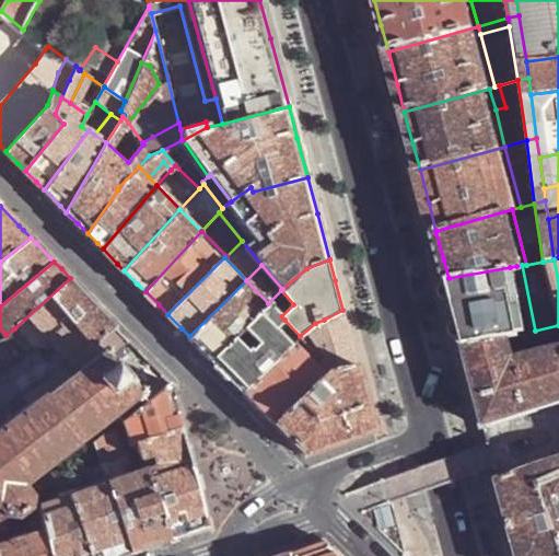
[(524,307),(516,266),(510,267),(517,308),(524,307)]
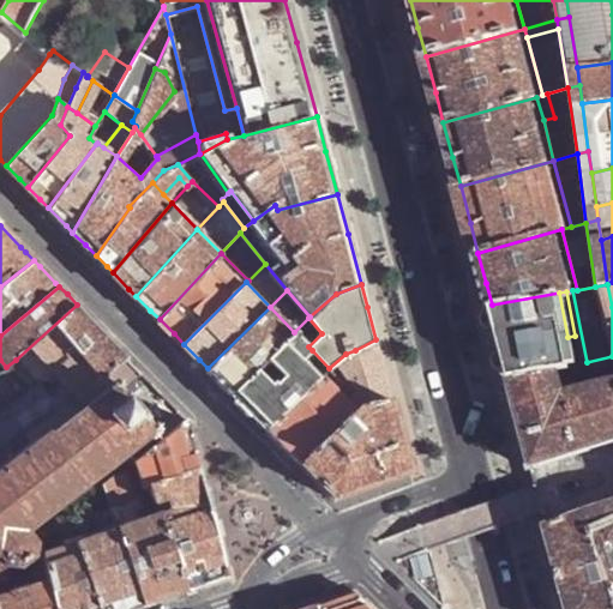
[(502,341),(511,375),(564,366),(574,365),(568,337),(559,293),(492,305),(502,341)]
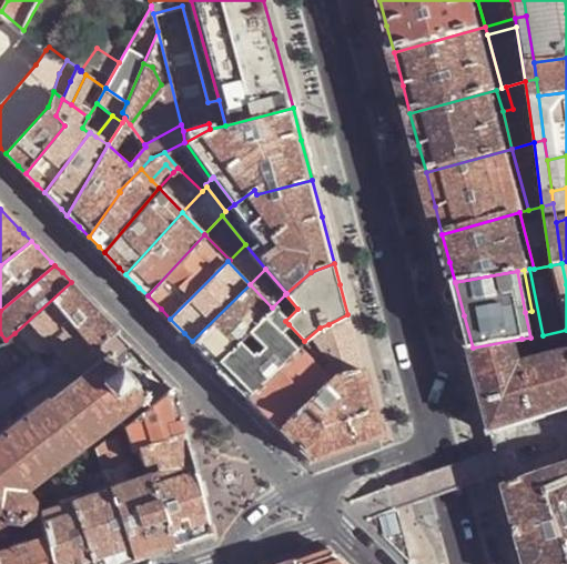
[(71,282),(14,333),(22,343),(38,329),(56,350),(72,369),(118,330),(92,304),(78,289),(71,282)]
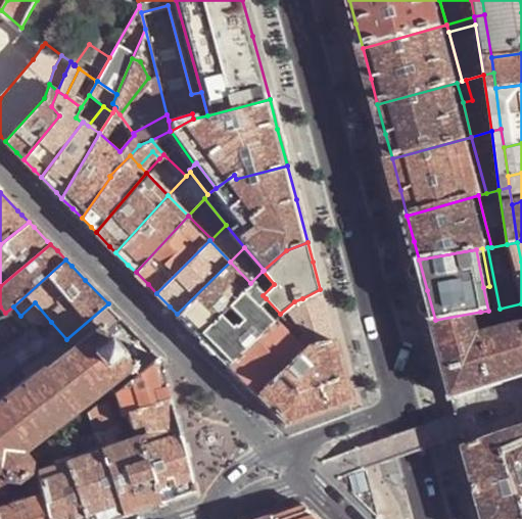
[(230,262),(177,314),(191,327),(198,334),(249,284),(250,283),(230,262)]
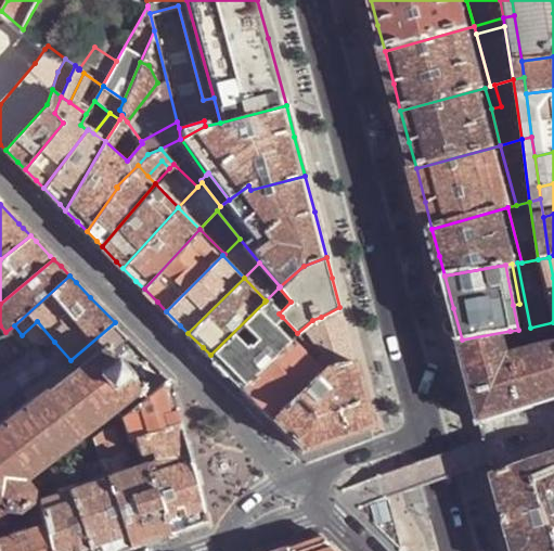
[(266,300),(265,302),(278,315),(279,314),(291,302),(279,287),(266,300)]
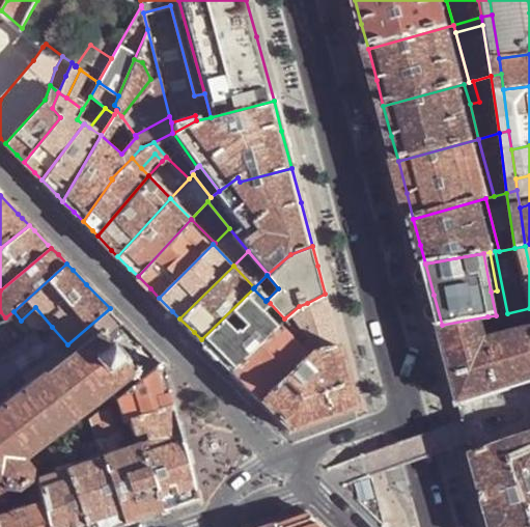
[(253,288),(201,339),(219,357),(231,370),(276,326),(261,311),(270,303),(267,300),(266,301),(253,288)]
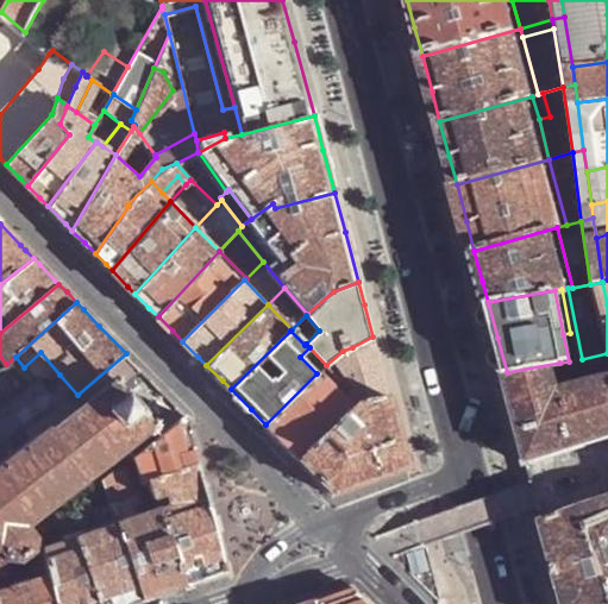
[(570,333),(563,334),(569,362),(576,360),(570,333)]
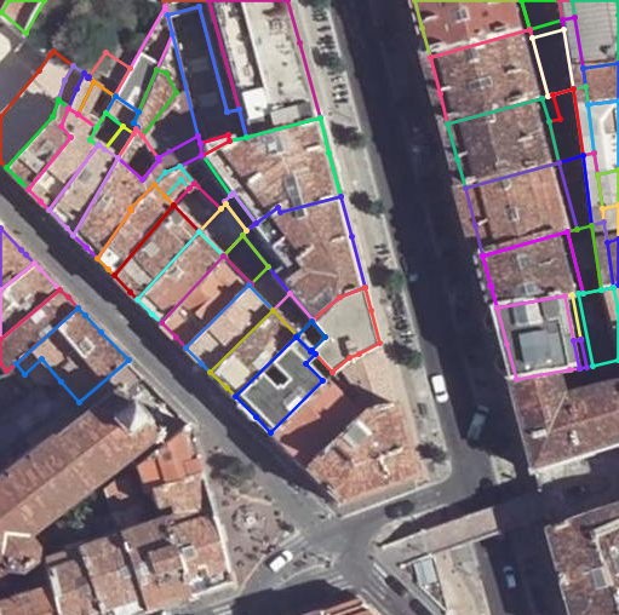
[(305,466),(364,408),(395,402),(393,389),(384,358),(379,343),(359,354),(349,357),(332,372),(324,379),(322,380),(270,432),(294,457),(305,466)]
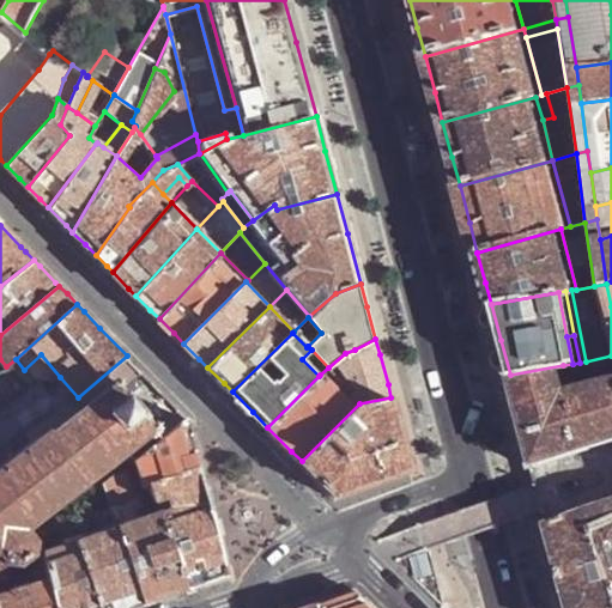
[(41,354),(24,370),(36,383),(43,391),(60,377),(41,354)]
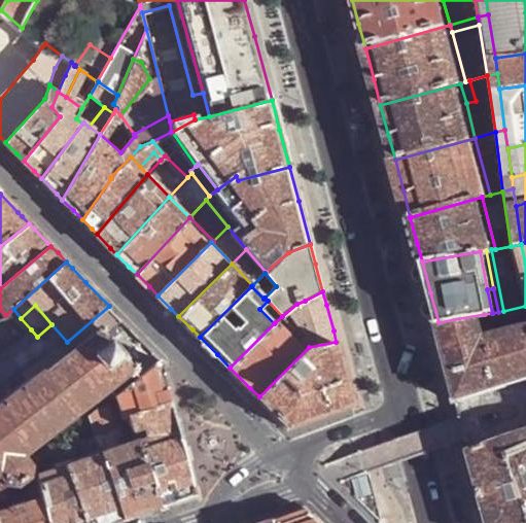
[(120,318),(109,306),(67,342),(51,324),(37,337),(45,346),(0,381),(0,405),(100,326),(104,333),(120,318)]
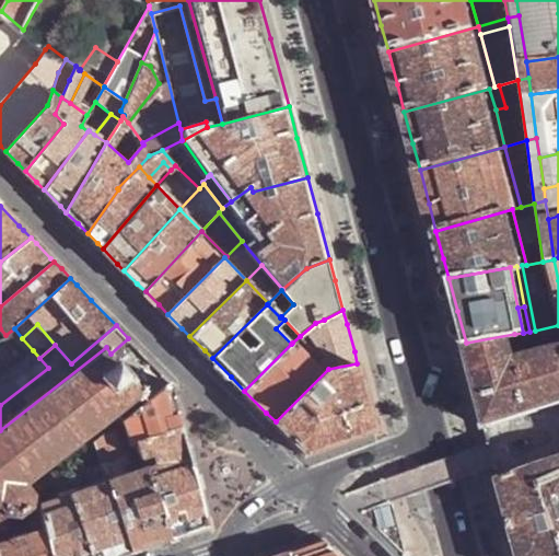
[(538,406),(558,398),(558,347),(521,358),(514,334),(466,343),(477,383),(488,423),(538,406)]
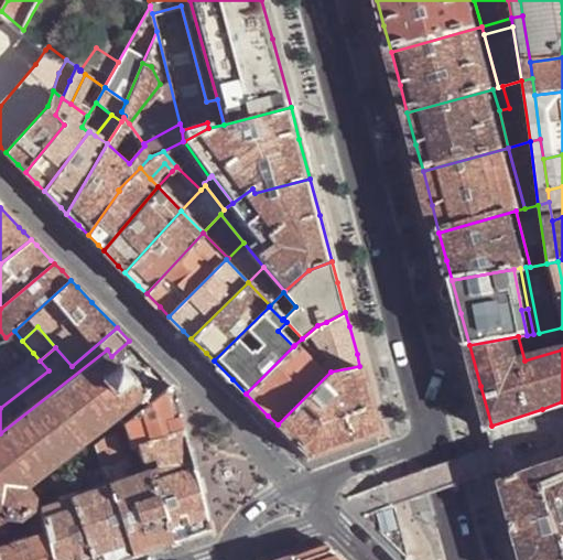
[(0,507),(8,518),(11,519),(21,520),(34,509),(34,498),(25,487),(67,454),(138,399),(142,396),(111,356),(107,350),(0,433),(0,507)]
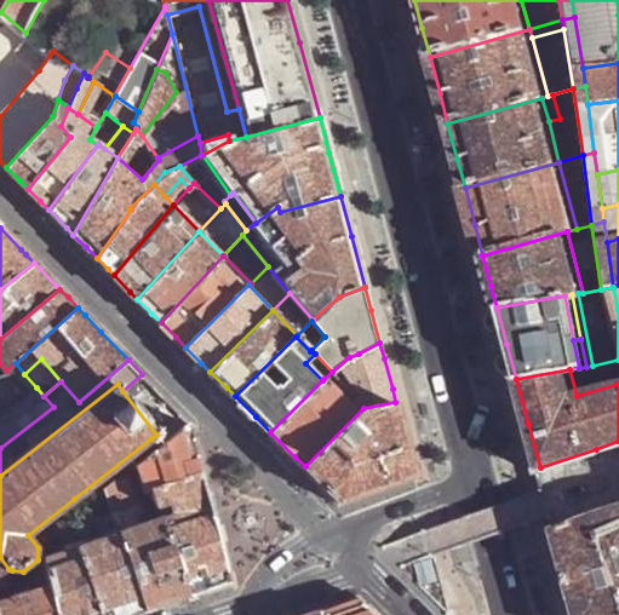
[(0,415),(0,430),(44,396),(36,388),(0,415)]
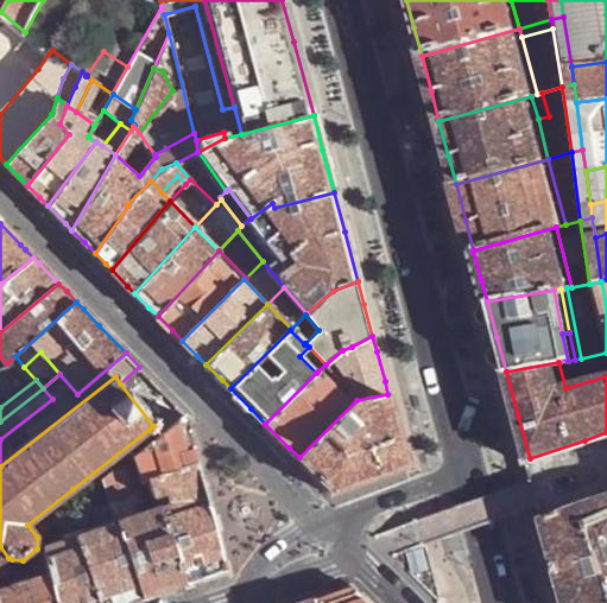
[(0,421),(0,439),(52,399),(43,388),(0,421)]
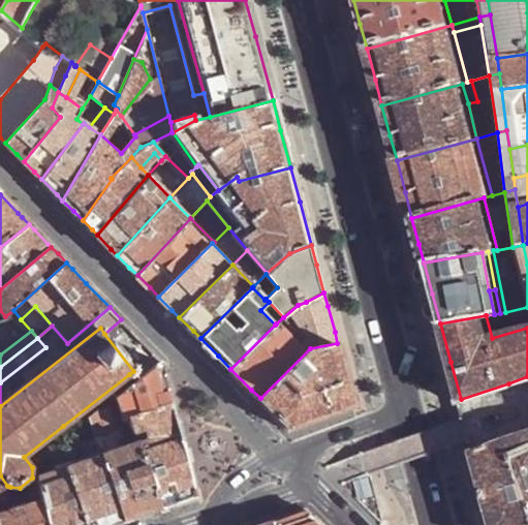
[(344,370),(337,343),(310,348),(260,398),(269,407),(289,428),(354,405),(344,370)]
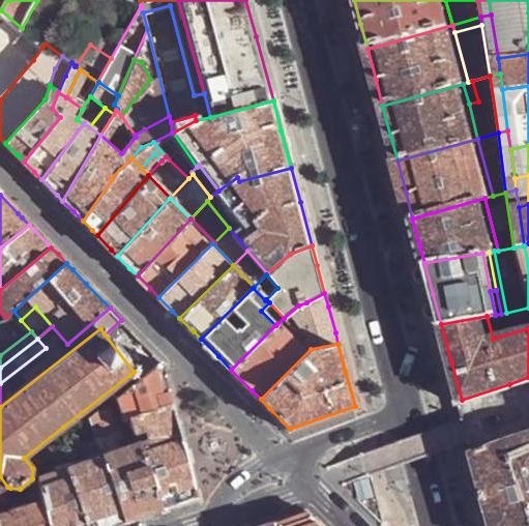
[(135,381),(120,393),(127,417),(131,416),(173,403),(171,393),(166,371),(164,362),(162,360),(135,381)]
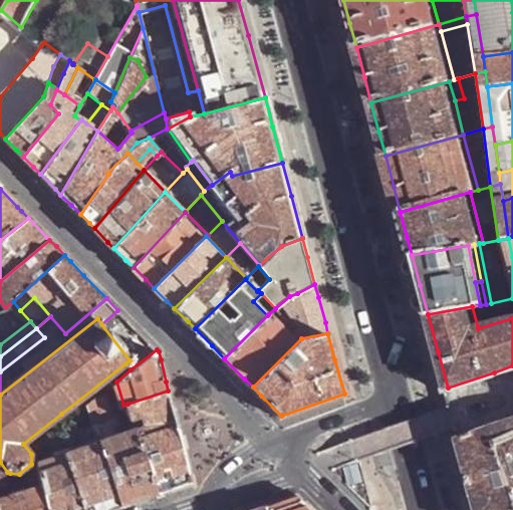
[(125,363),(61,414),(65,419),(74,411),(76,413),(87,404),(116,381),(131,369),(125,363)]
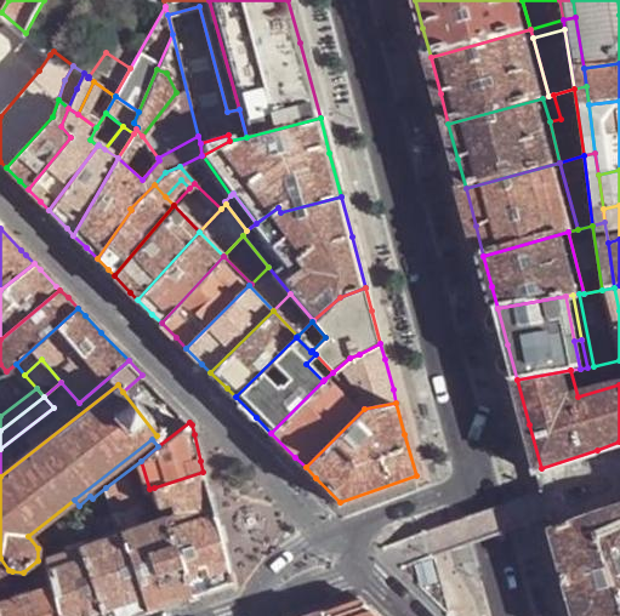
[(188,595),(164,518),(154,488),(149,489),(141,461),(106,488),(121,532),(147,610),(174,600),(188,595)]
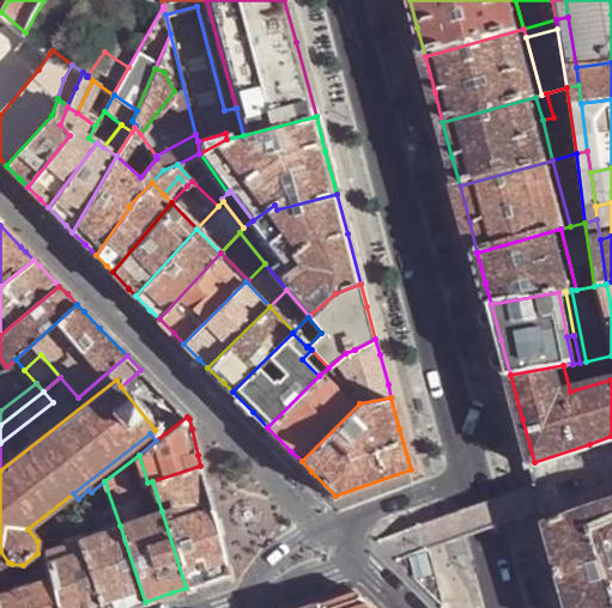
[(200,466),(152,481),(158,499),(168,496),(173,508),(162,511),(186,588),(207,581),(229,573),(200,466)]
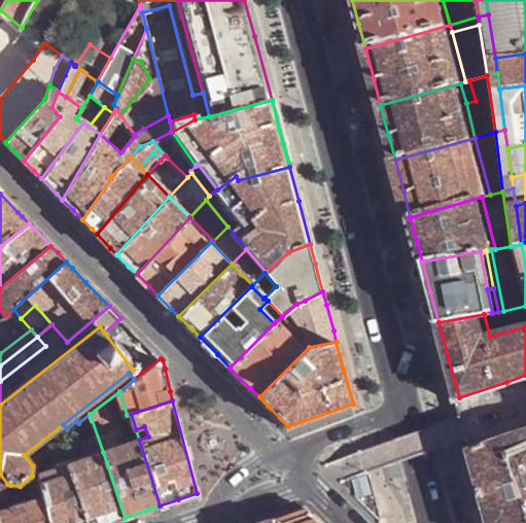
[(525,428),(522,430),(505,437),(525,495),(525,428)]
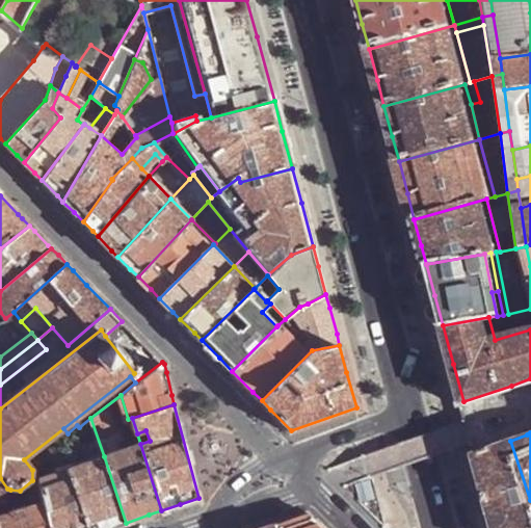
[(36,458),(37,464),(63,455),(59,440),(36,458)]
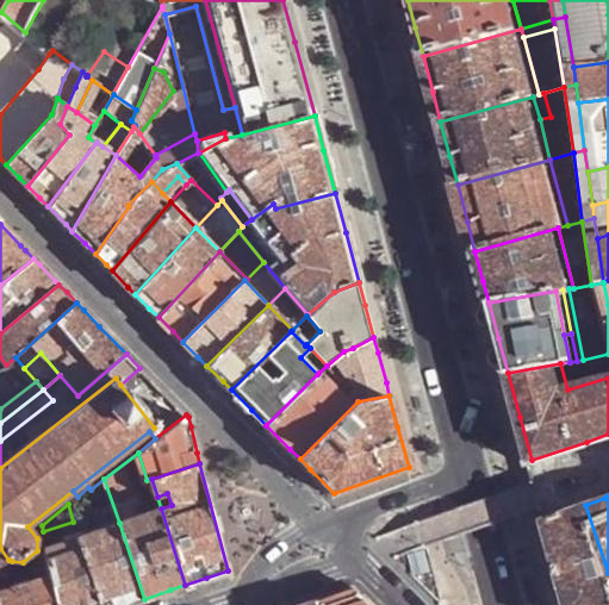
[(563,580),(570,604),(608,604),(608,573),(585,505),(547,519),(563,580)]
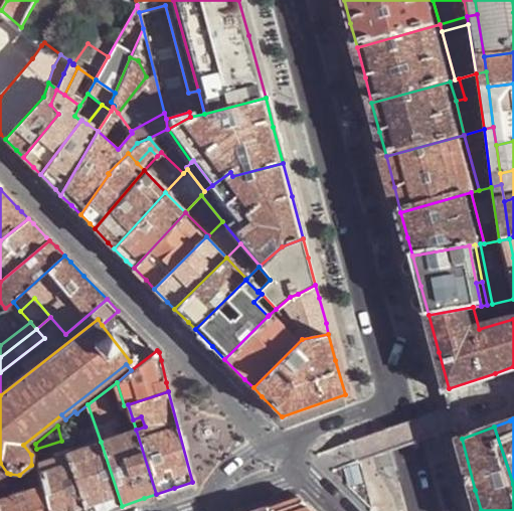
[(69,453),(66,454),(84,510),(107,510),(109,510),(122,506),(101,442),(69,453)]
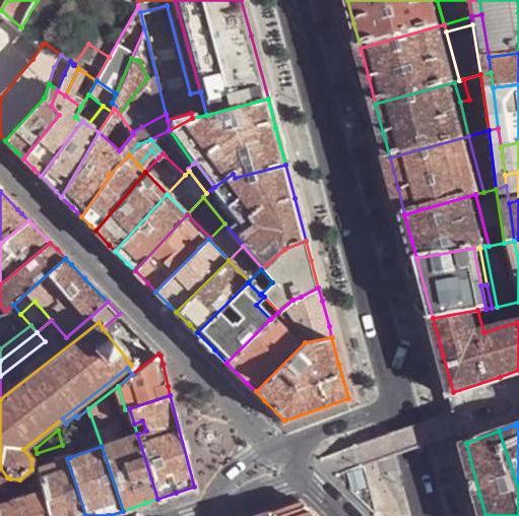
[(62,459),(40,467),(42,477),(43,487),(44,489),(49,515),(85,515),(67,458),(62,459)]
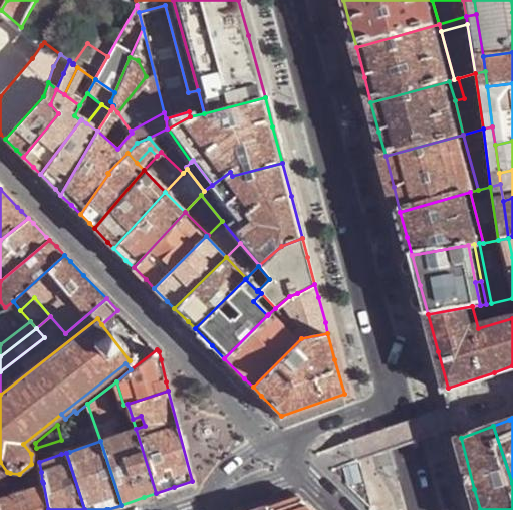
[(0,485),(10,484),(10,473),(7,472),(0,462),(0,485)]
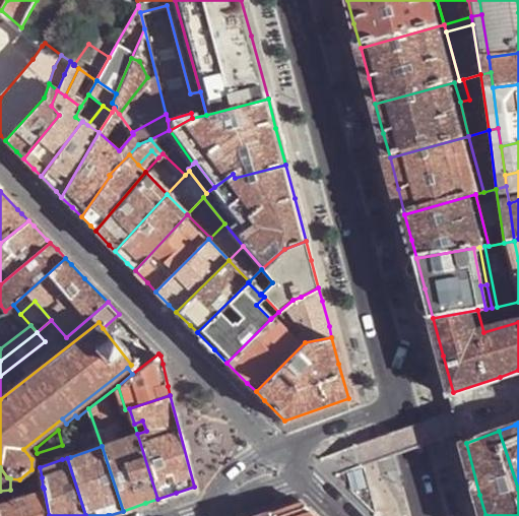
[(35,479),(37,488),(43,487),(42,477),(35,479)]
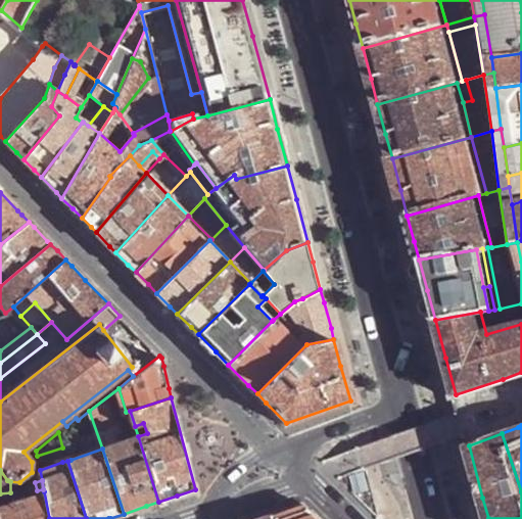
[(14,502),(0,506),(0,518),(49,518),(44,491),(14,502)]
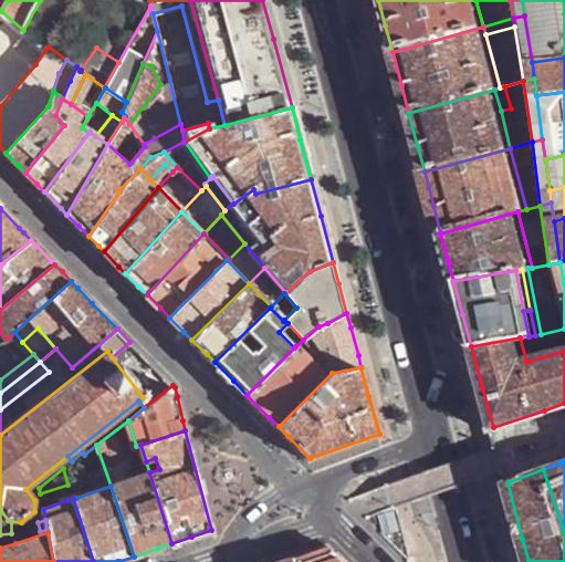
[(11,533),(0,534),(0,548),(16,543),(11,533)]
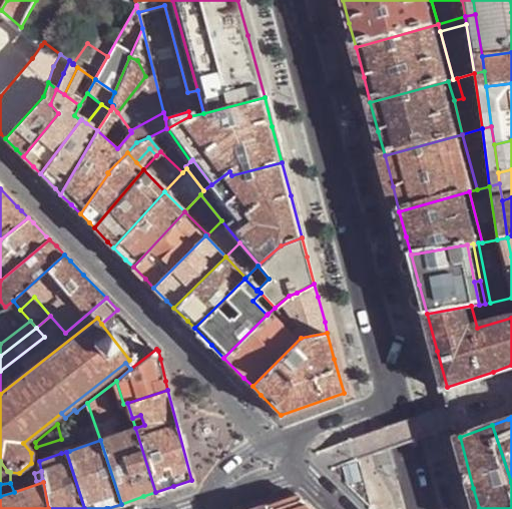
[(324,508),(308,492),(278,503),(279,508),(324,508)]
